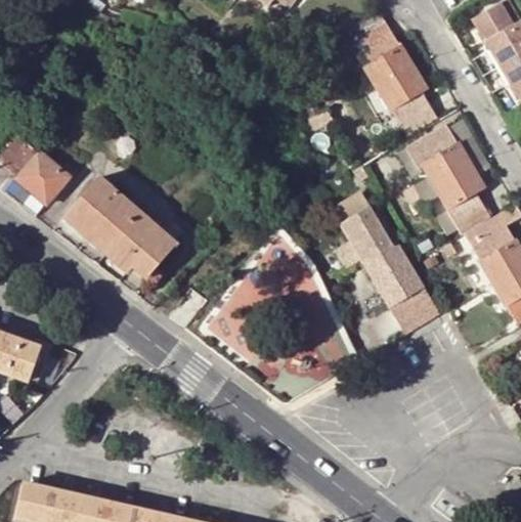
[(503,0),(501,1),(513,24),(520,19),(520,16),(510,0),(503,0)]
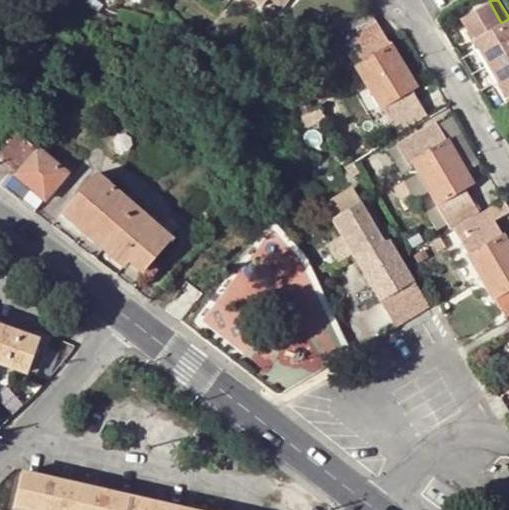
[(508,19),(501,23),(489,1),(464,16),(473,32),(508,93),(508,19)]
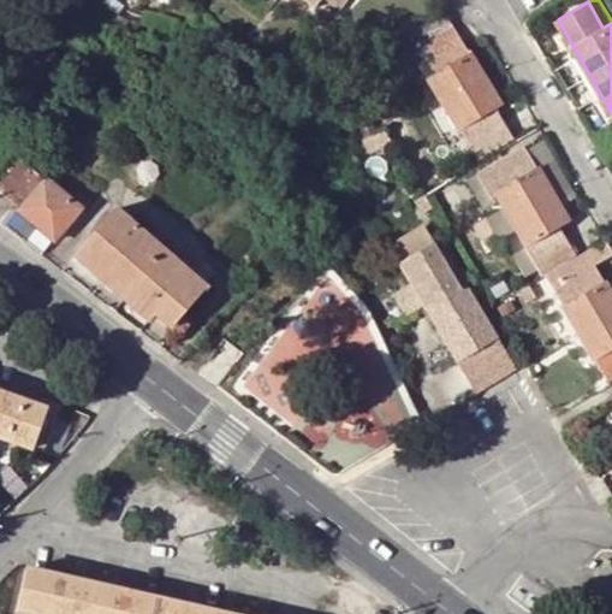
[(443,6),(414,24),(433,57),(423,64),(469,141),(498,124),(489,110),(500,104),(443,6)]
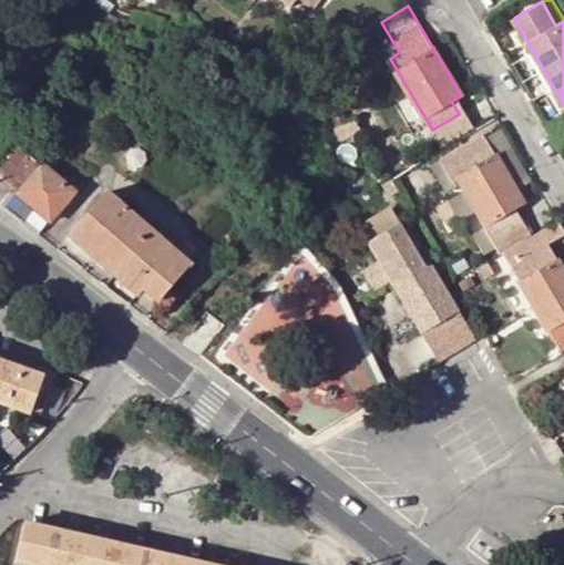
[(368,101),(361,90),(349,96),(355,108),(368,101)]
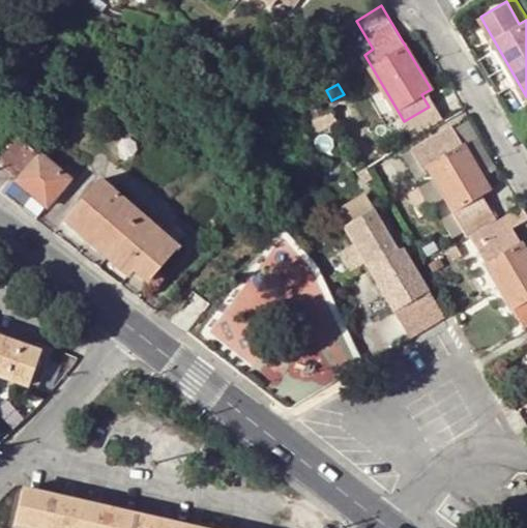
[(317,99),(306,106),(314,117),(325,112),(317,99)]
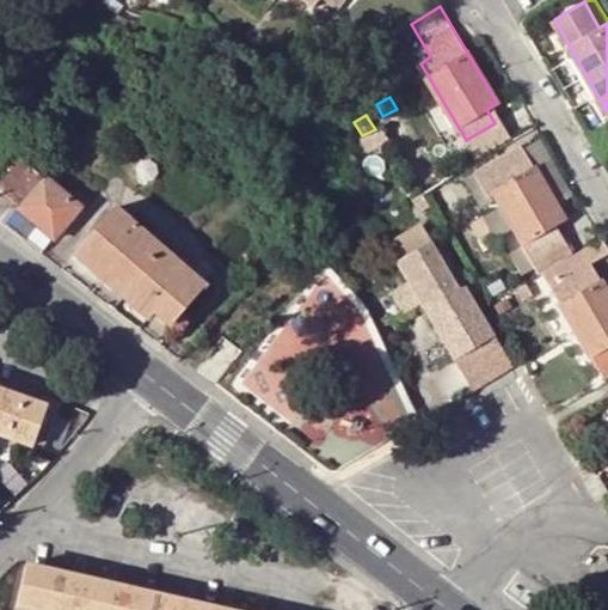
[(391,138),(382,124),(375,129),(362,135),(361,136),(367,150),(391,138)]
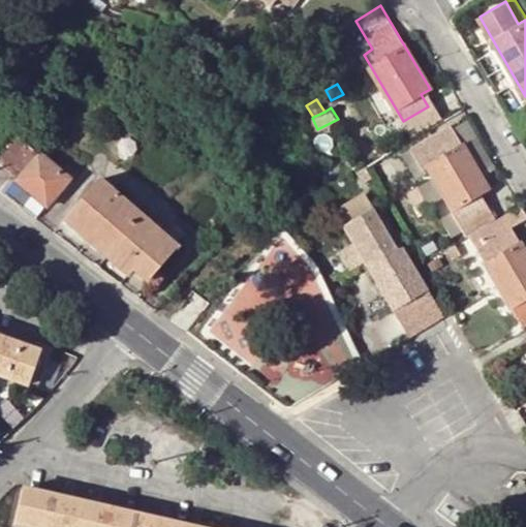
[(495,217),(486,203),(480,192),(488,188),(451,124),(418,144),(461,217),(457,220),(465,235),(495,217)]
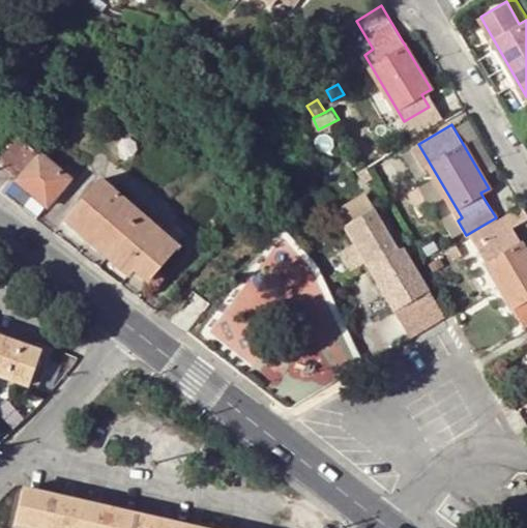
[(17,179),(48,205),(69,178),(20,139),(0,163),(18,177),(17,179)]
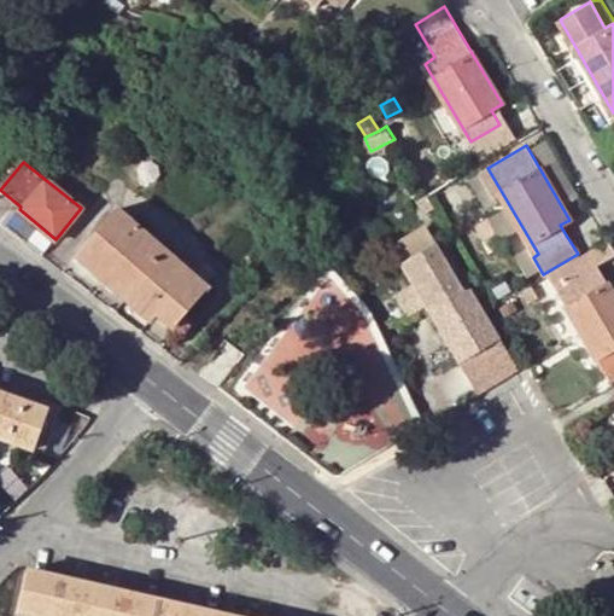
[(446,202),(458,196),(450,180),(439,186),(446,202)]
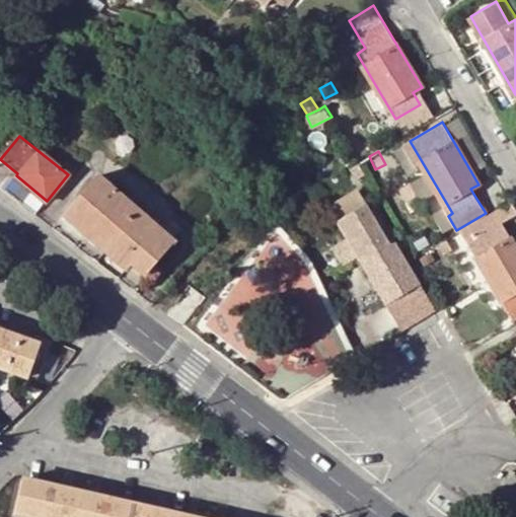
[(99,173),(65,214),(88,234),(93,228),(109,241),(139,208),(99,173)]
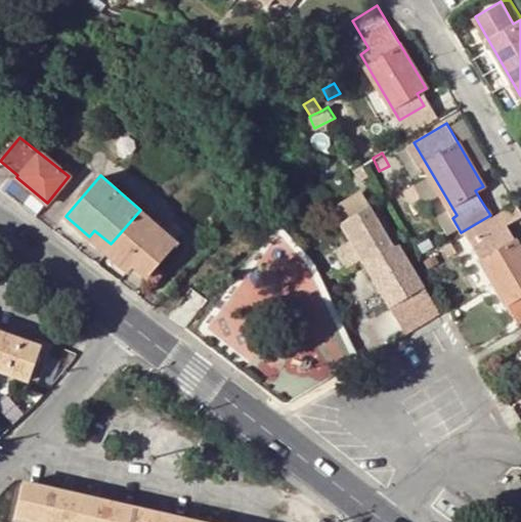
[(341,222),(364,262),(395,244),(372,204),(341,222)]
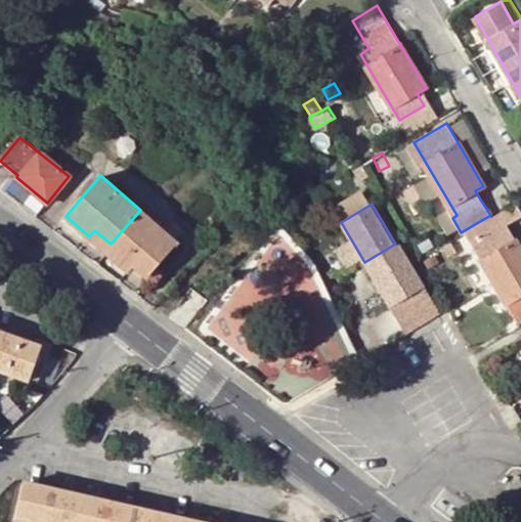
[(501,214),(467,233),(519,322),(520,321),(520,248),(508,226),(520,218),(520,211),(516,205),(501,214)]
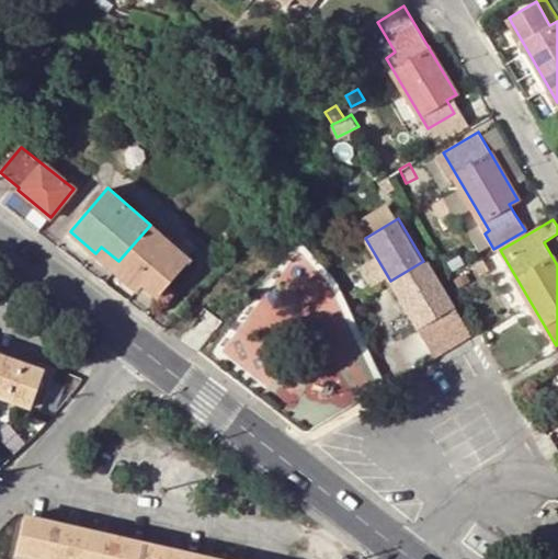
[(150,225),(118,261),(140,280),(170,241),(150,225)]
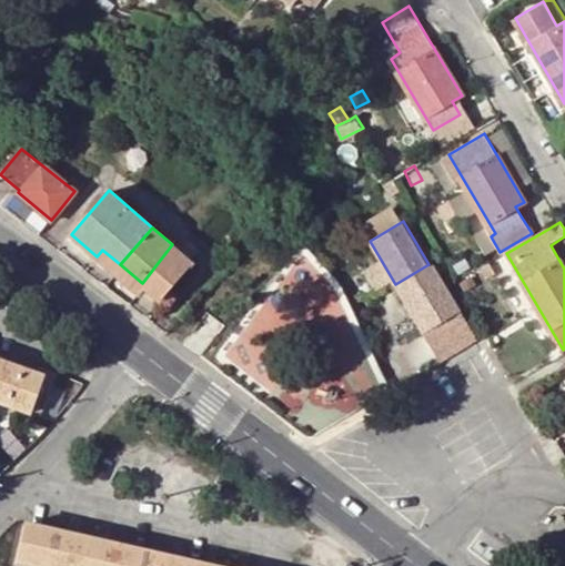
[(172,244),(142,283),(147,287),(161,300),(193,262),(172,244)]
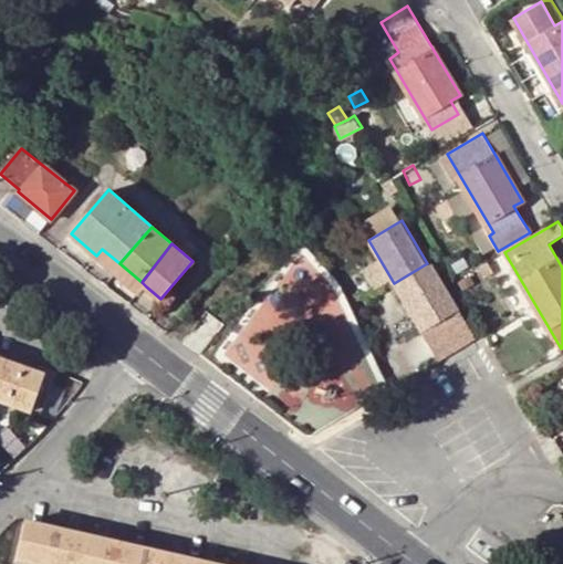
[(120,263),(102,249),(96,256),(113,271),(120,263)]
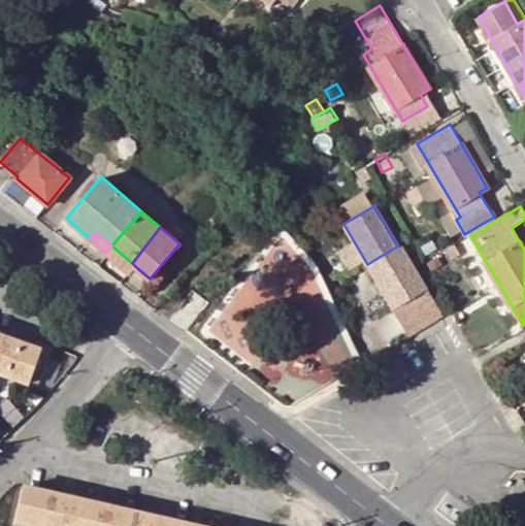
[(398,245),(367,264),(408,335),(443,315),(401,244),(398,245)]
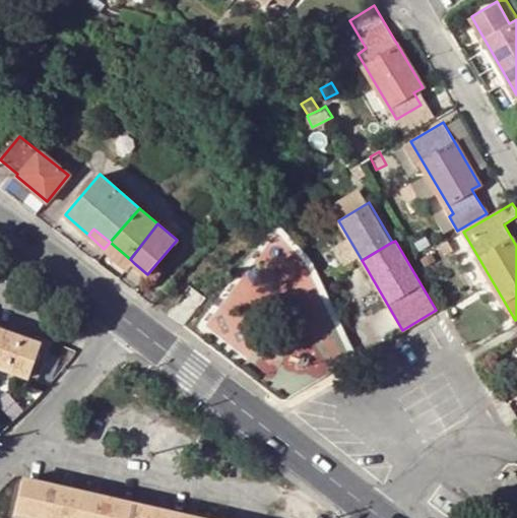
[(110,242),(104,249),(125,266),(130,259),(110,242)]
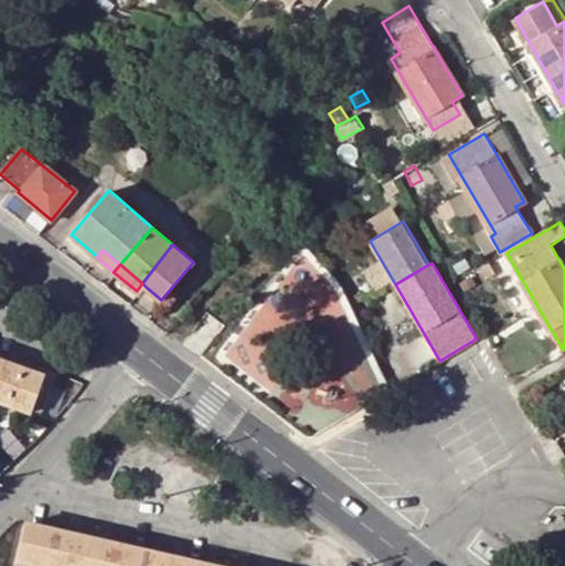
[(274,310),(294,284),(278,272),(259,297),(274,310)]
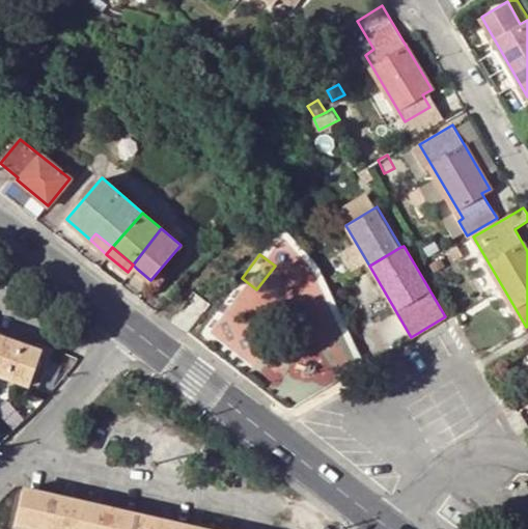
[(128,272),(131,275),(137,269),(133,265),(128,272)]
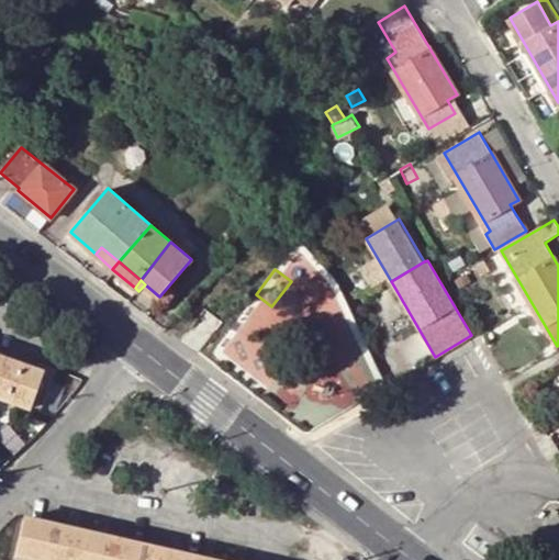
[(200,317),(215,329),(223,320),(207,308),(200,317)]
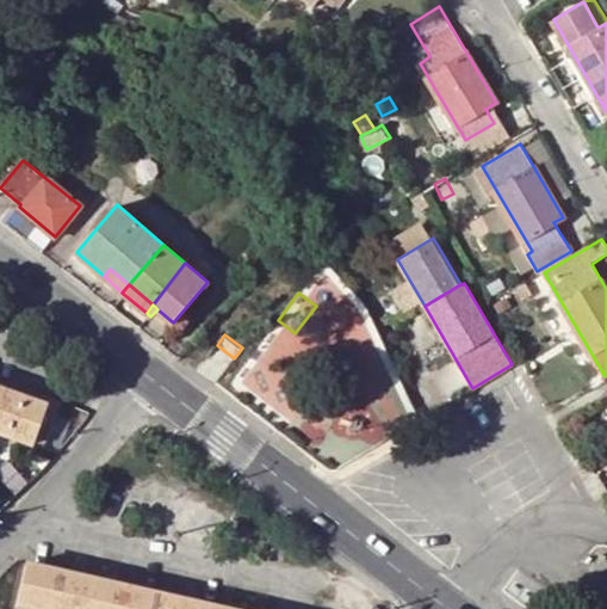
[(62,399),(49,394),(47,400),(41,398),(0,383),(0,430),(44,447),(62,399)]
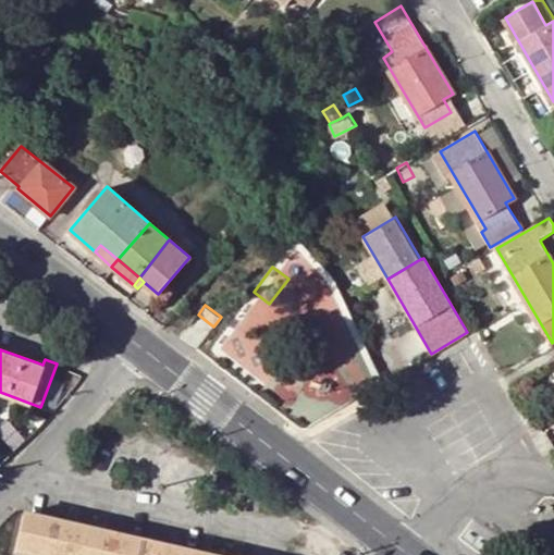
[(20,550),(42,554),(142,554),(146,538),(109,529),(68,519),(31,512),(27,510),(20,550)]
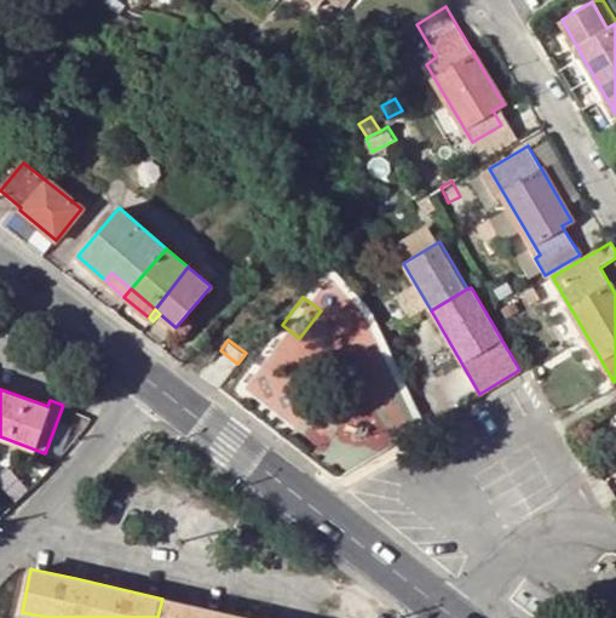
[(162,599),(157,617),(246,617),(225,613),(162,599)]
